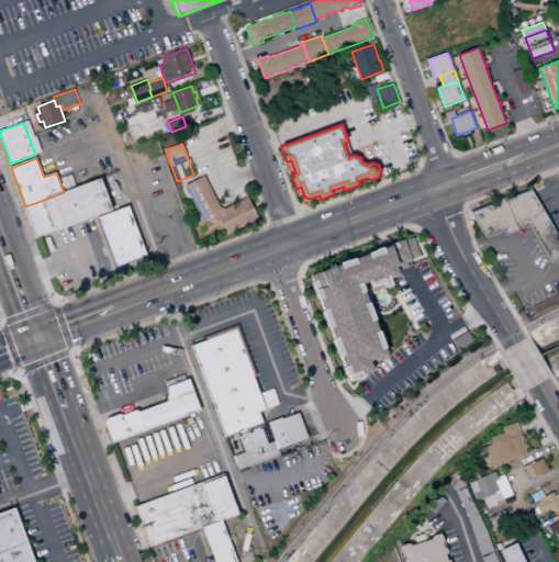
[(186,186),(205,176),(221,208),(226,209),(249,198),(259,218),(214,242),(186,186)]
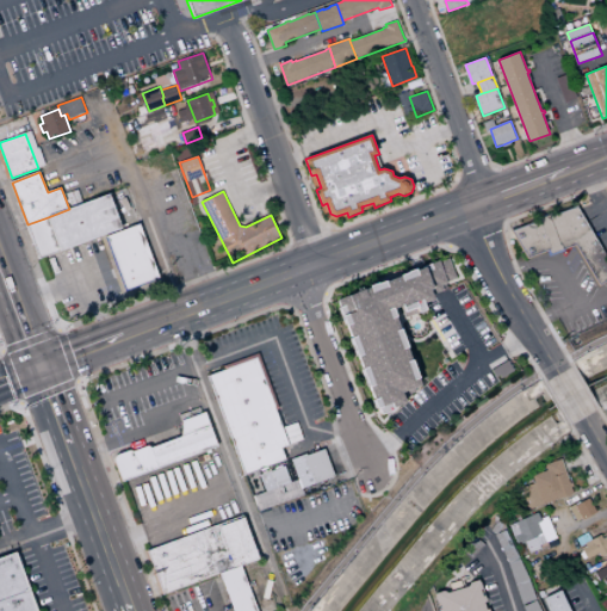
[(48,217),(69,209),(110,193),(123,228),(101,235),(61,251),(48,217)]
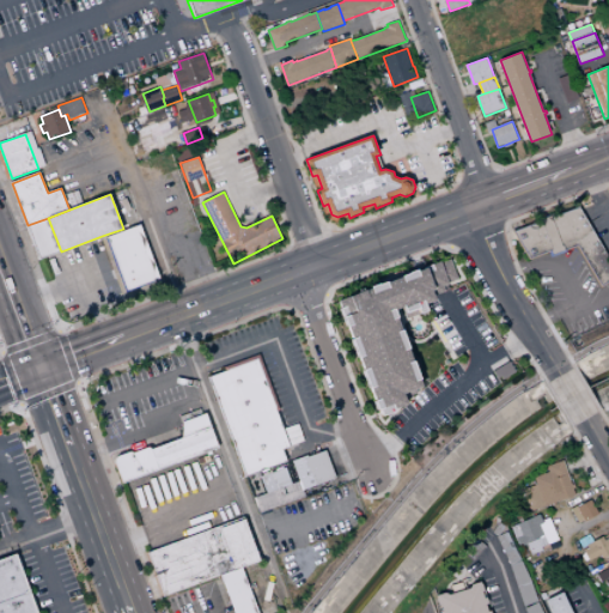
[(516,231),(582,207),(608,254),(608,285),(603,289),(578,247),(555,255),(553,250),(531,260),(516,231)]
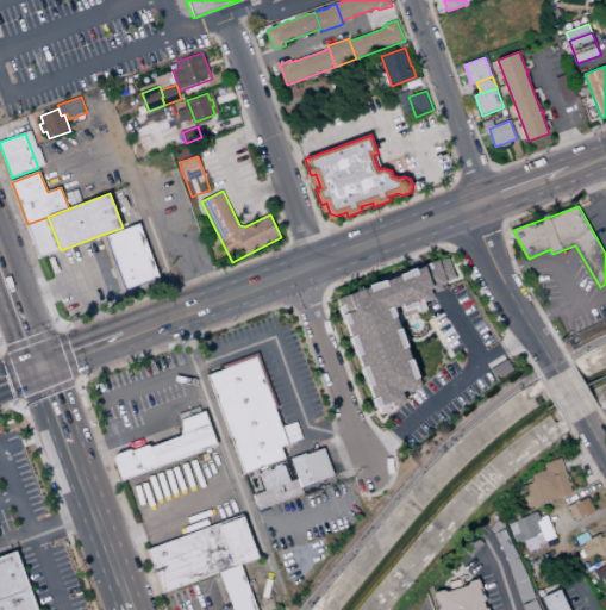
[(48,217),(27,224),(41,259),(47,256),(61,250),(48,217)]
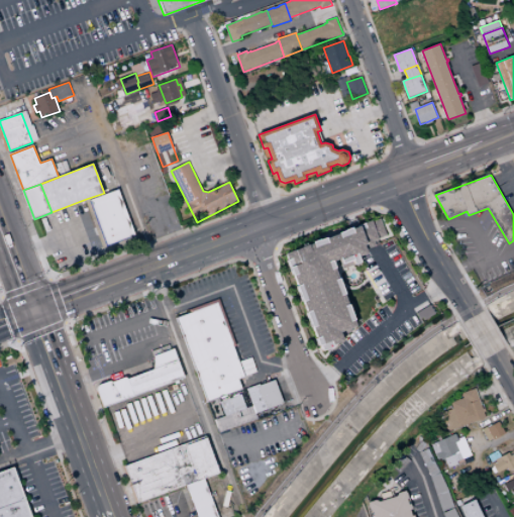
[(90,201),(118,191),(135,235),(108,246),(90,201)]
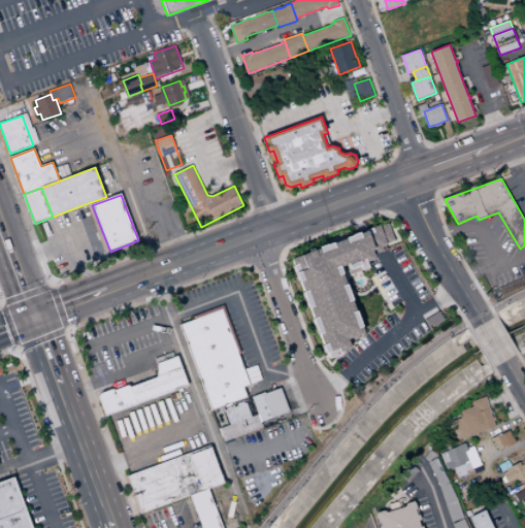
[(291,260),(380,228),(389,255),(340,273),(363,335),(348,341),(351,350),(326,359),(291,260)]
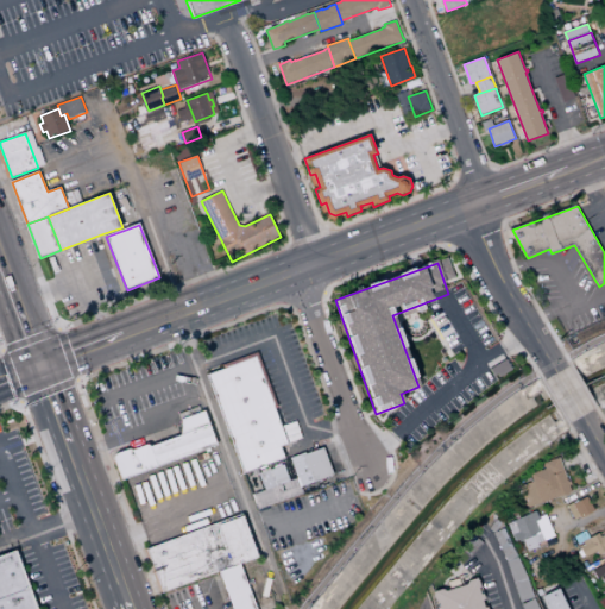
[(208,375),(257,357),(289,445),(282,447),(287,459),(245,475),(208,375)]
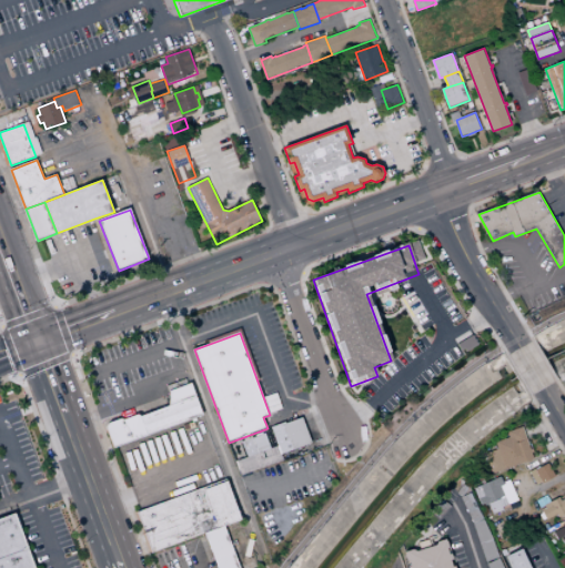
[(170,392),(168,386),(188,378),(189,384),(192,383),(204,416),(121,446),(114,449),(107,428),(107,427),(108,425),(110,424),(121,419),(122,419),(123,419),(123,421),(138,415),(139,415),(140,415),(141,416),(141,417),(170,406),(170,395),(170,392)]
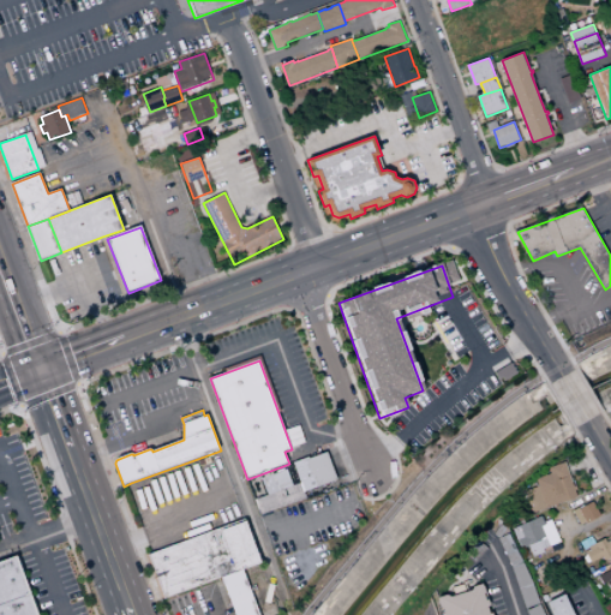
[(310,459),(329,453),(339,481),(319,487),(310,459)]
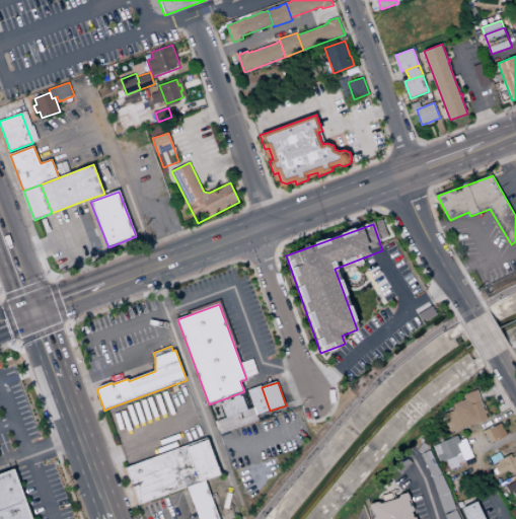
[(262,387),(261,386),(248,390),(258,416),(270,411),(262,387)]
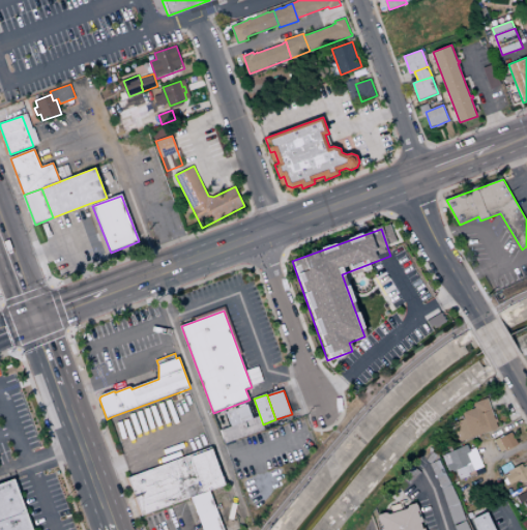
[(460,442),(499,429),(491,405),(489,399),(474,403),(476,408),(463,413),(465,419),(454,423),(460,442)]
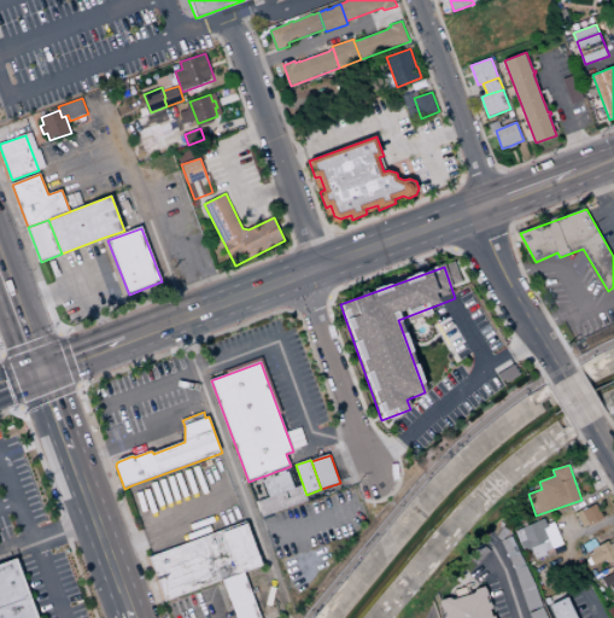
[(577,513),(583,509),(584,512),(597,505),(606,519),(591,526),(590,525),(585,528),(577,513)]
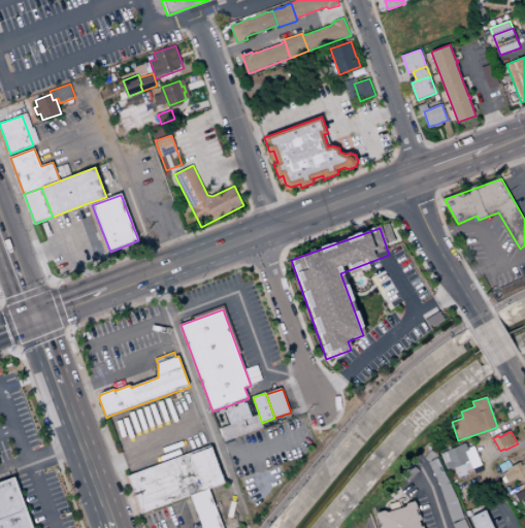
[(447,452),(466,443),(470,453),(468,454),(471,461),(451,469),(448,463),(451,462),(447,452)]
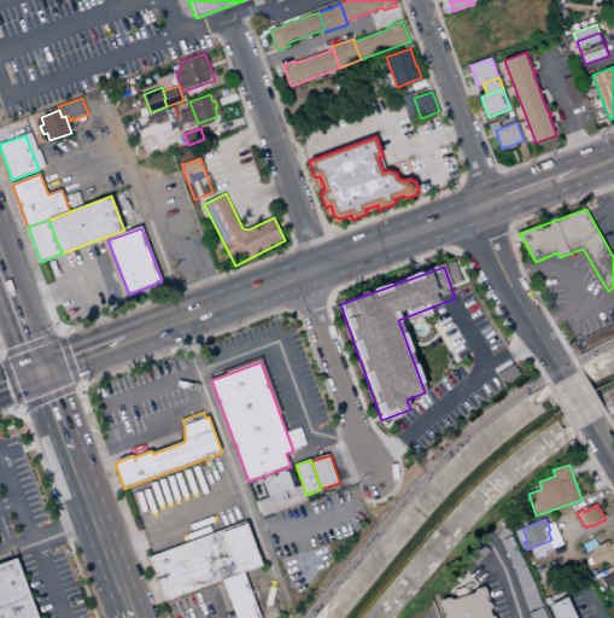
[(223,579),(245,572),(264,565),(247,520),(157,553),(150,557),(165,601),(223,579)]
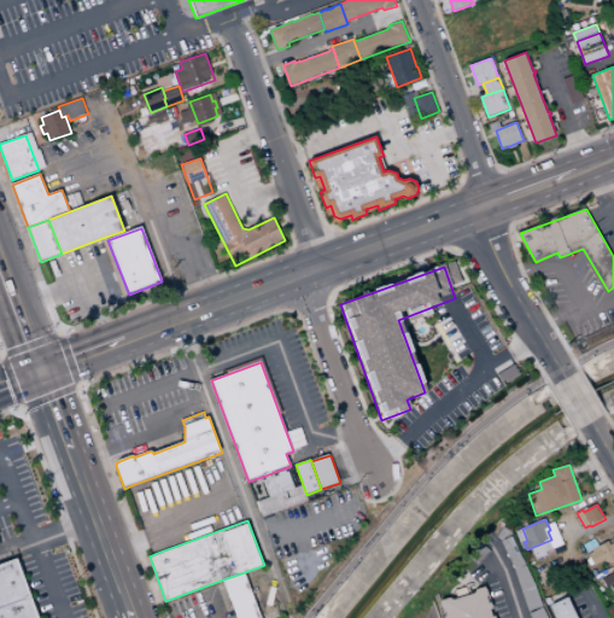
[(498,523),(504,526),(498,535),(492,531),(498,523)]
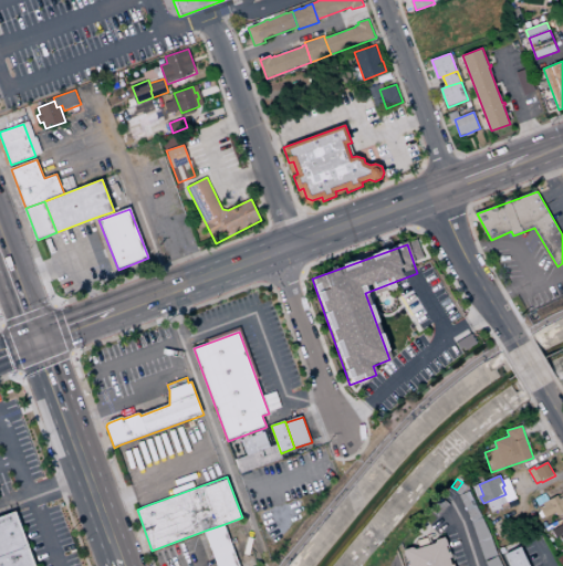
[(457,492),(464,482),(469,486),(462,496),(457,492)]
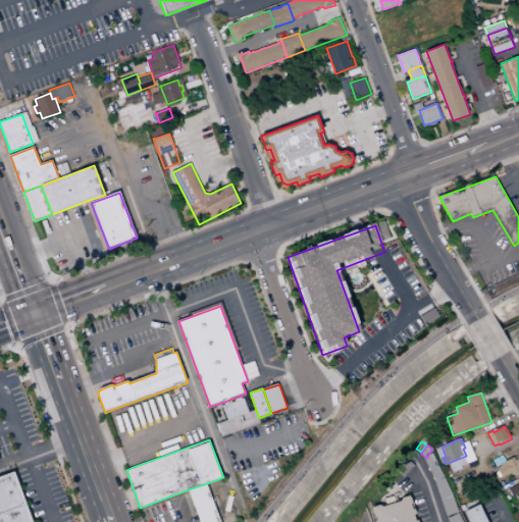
[(467,451),(472,449),(476,459),(471,461),(467,451)]
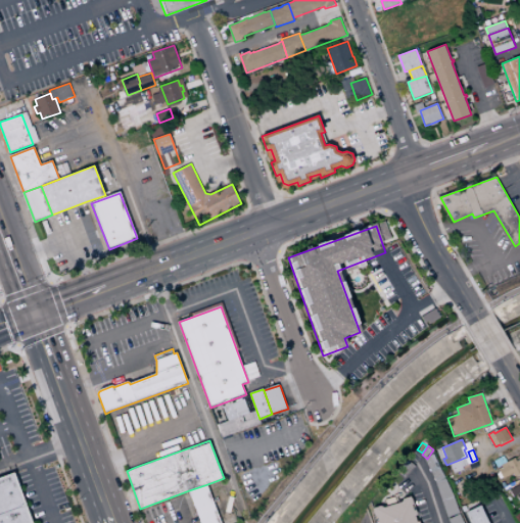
[(426,459),(427,459),(435,455),(446,477),(436,481),(426,459)]
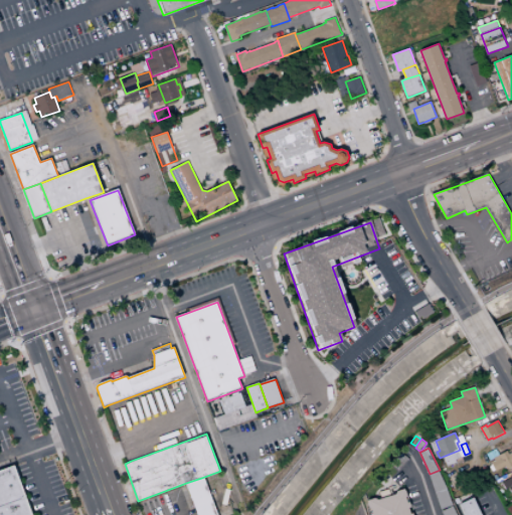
[(460,450),(463,457),(448,464),(445,456),(460,450)]
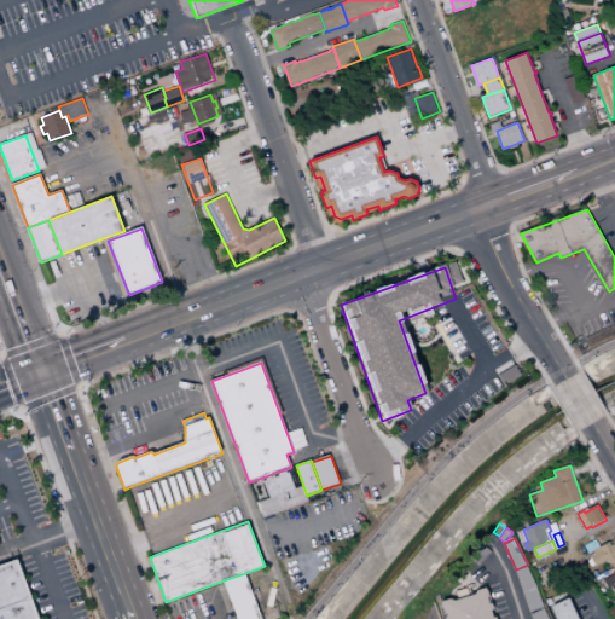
[(591,555),(596,553),(595,550),(610,541),(613,545),(614,544),(614,561),(610,563),(608,560),(597,566),(591,555)]
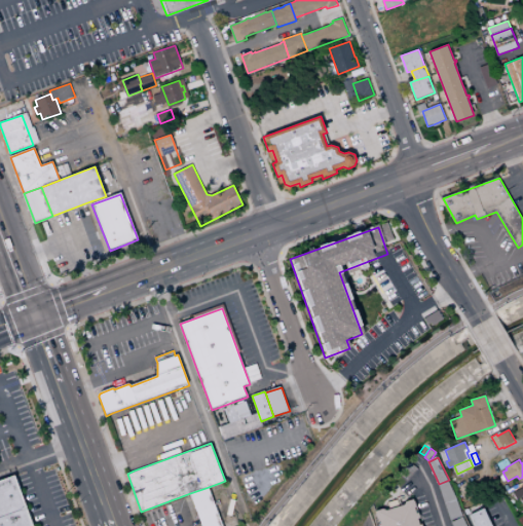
[(411,462),(419,470),(408,482),(400,475),(411,462)]
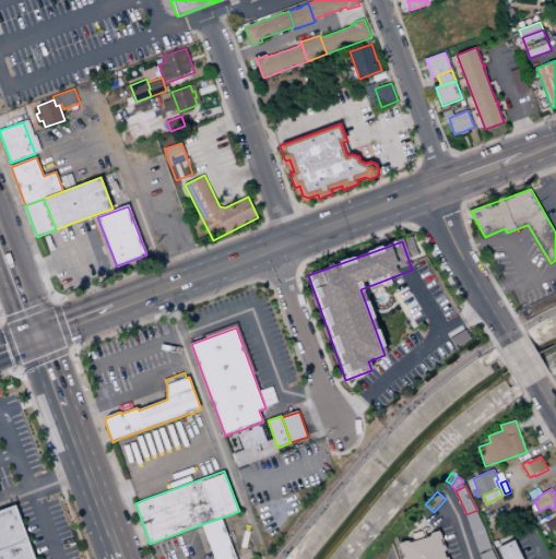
[(0,558),(0,509),(15,503),(35,558),(0,558)]
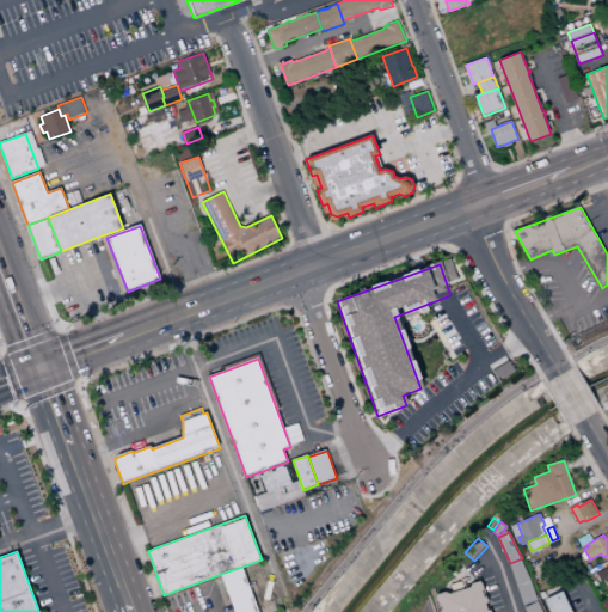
[(510,563),(522,560),(532,580),(539,600),(524,605),(510,563)]
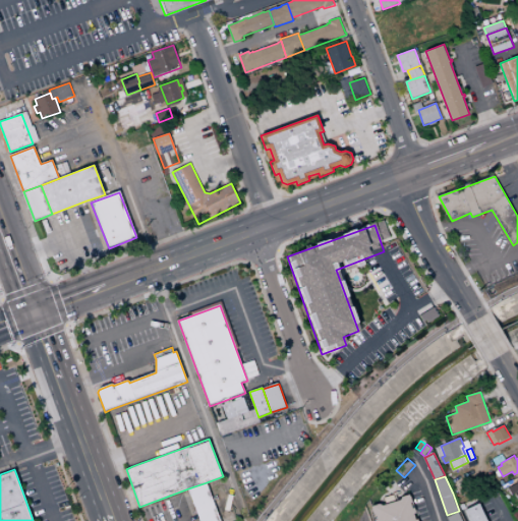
[(200,520),(188,488),(207,482),(221,520),(200,520)]
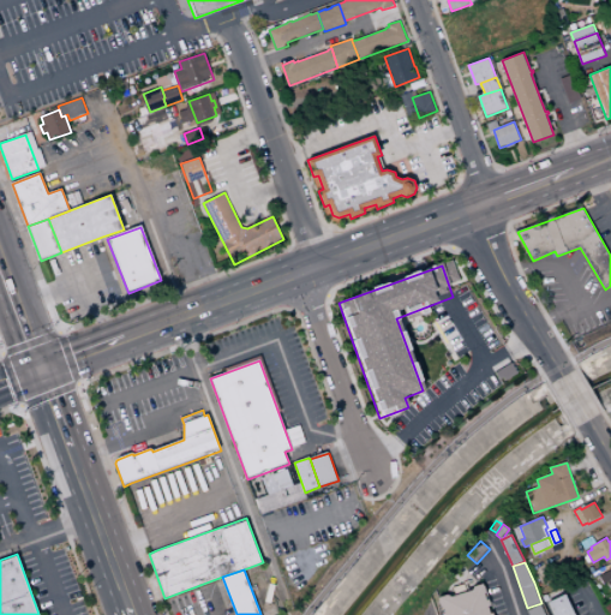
[(600,575),(610,569),(610,592),(600,575)]
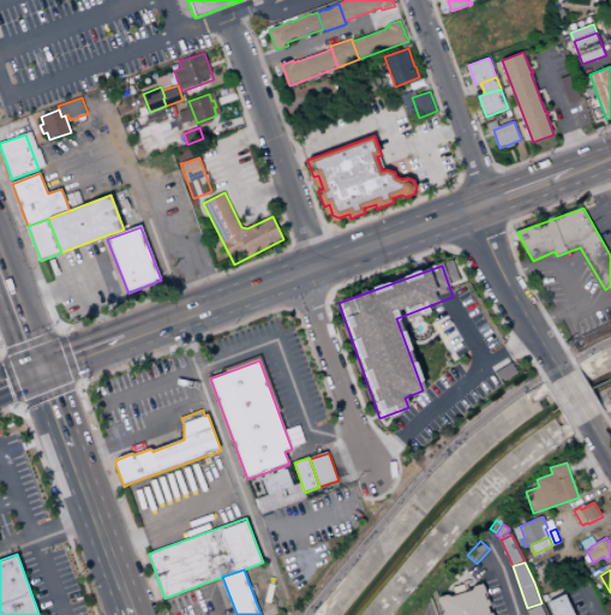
[(441,596),(448,593),(453,596),(473,590),(475,585),(484,583),(487,592),(485,593),(487,599),(490,598),(492,604),(489,605),(491,613),(495,611),(495,614),(443,614),(443,613),(445,613),(444,605),(442,607),(439,599),(441,596)]
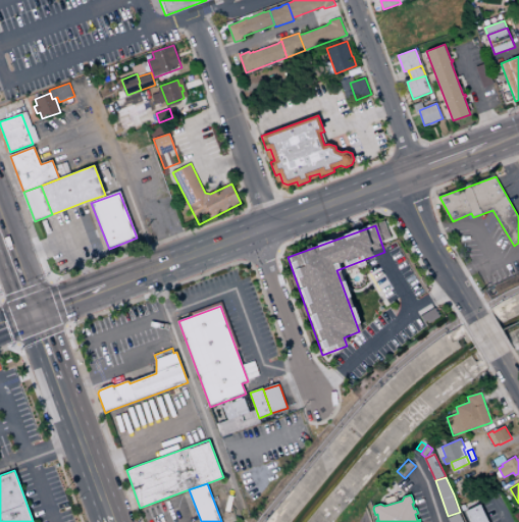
[(471,521),(466,511),(480,504),(488,521),(471,521)]
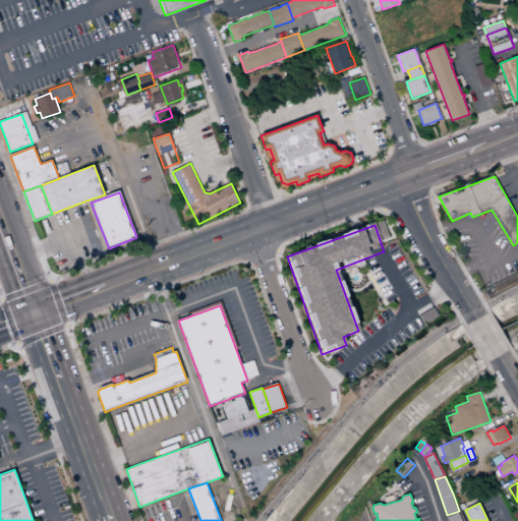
[(459,512),(463,520),(449,520),(448,517),(459,512)]
